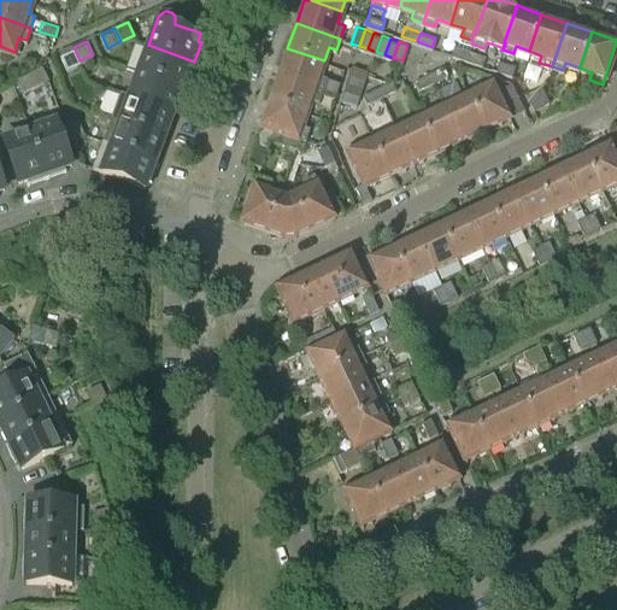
[(451,53),(466,58),(470,48),(454,44),(451,53)]
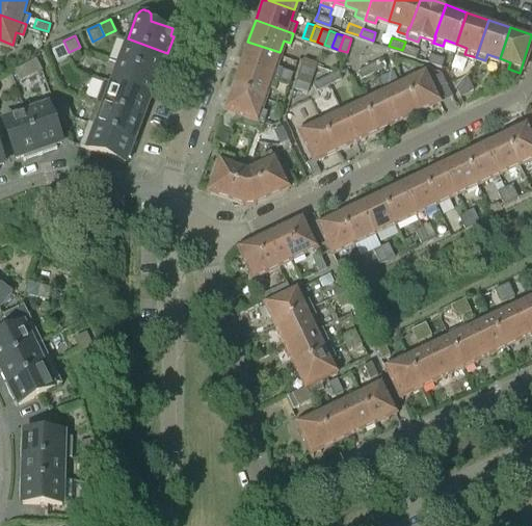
[(157,73),(164,52),(128,38),(120,59),(157,73)]
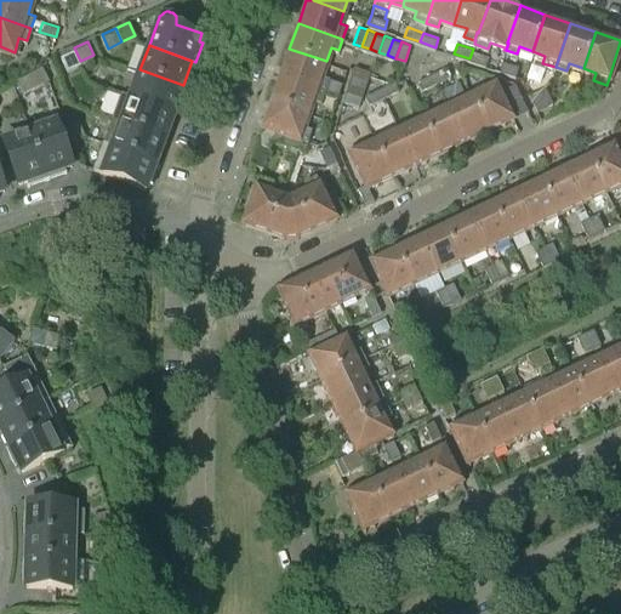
[(80,61),(74,47),(61,53),(67,67),(80,61)]
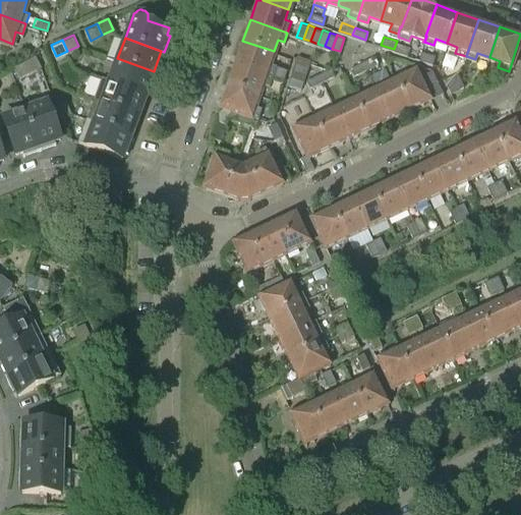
[(270,62),(274,51),(242,41),(235,61),(267,72),(263,82),(269,84),(276,64),(270,62)]
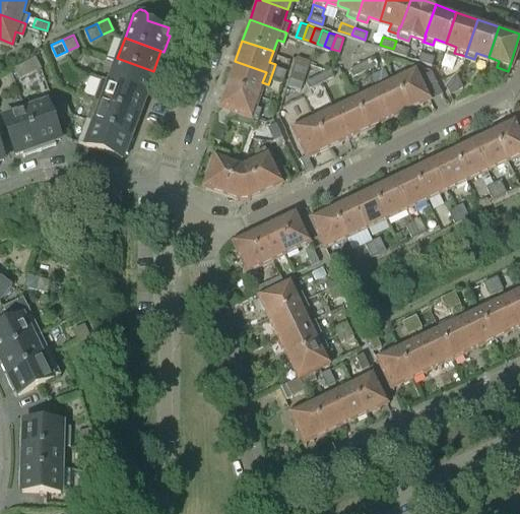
[(396,41),(393,49),(406,54),(409,46),(396,41)]
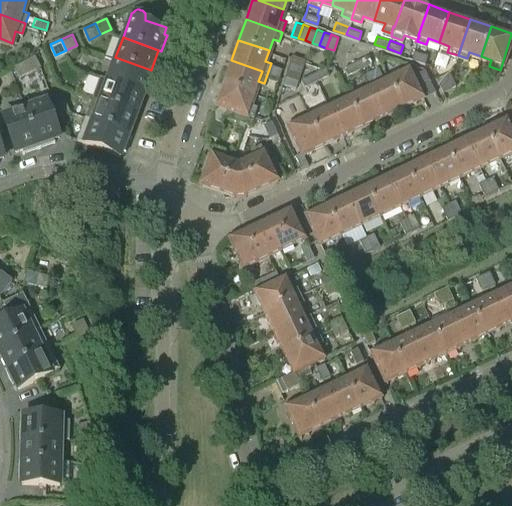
[(414,48),(411,56),(425,61),(427,53),(414,48)]
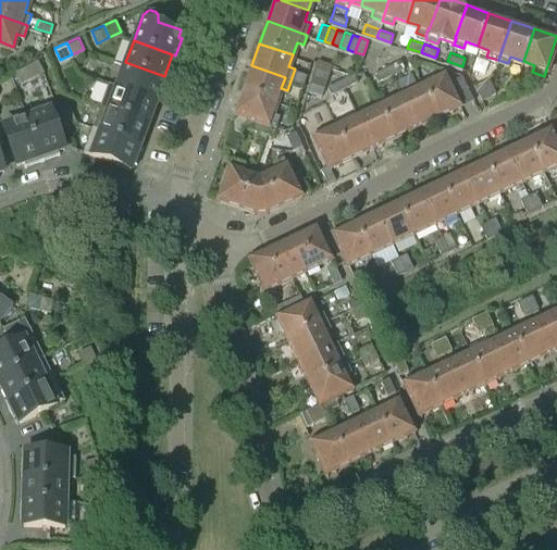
[(26,62),(33,74),(44,69),(38,57),(26,62)]
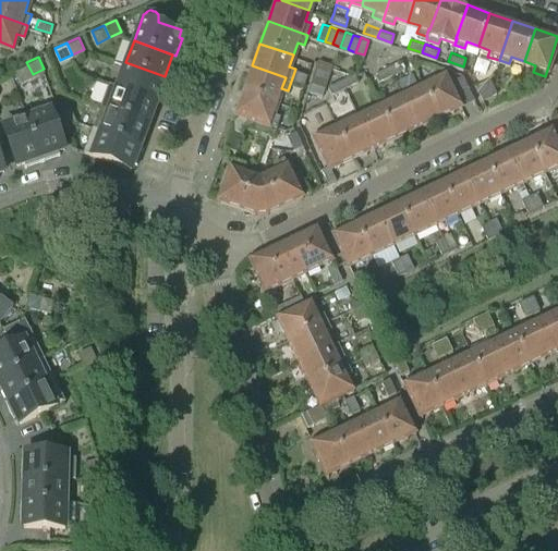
[(318,58),(315,65),(330,70),(332,62),(318,58)]
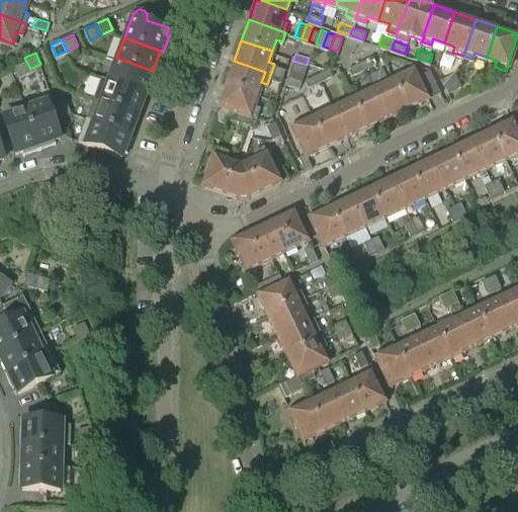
[(372,54),(360,60),(363,67),(376,62),(372,54)]
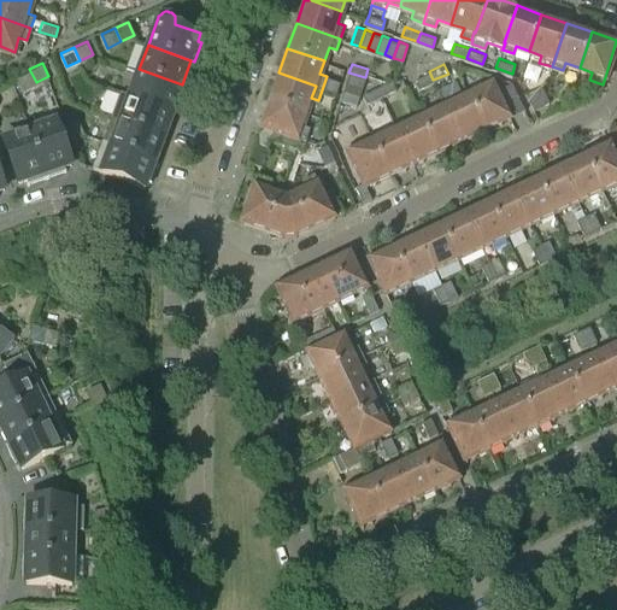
[(36,82),(29,69),(16,76),(23,89),(36,82)]
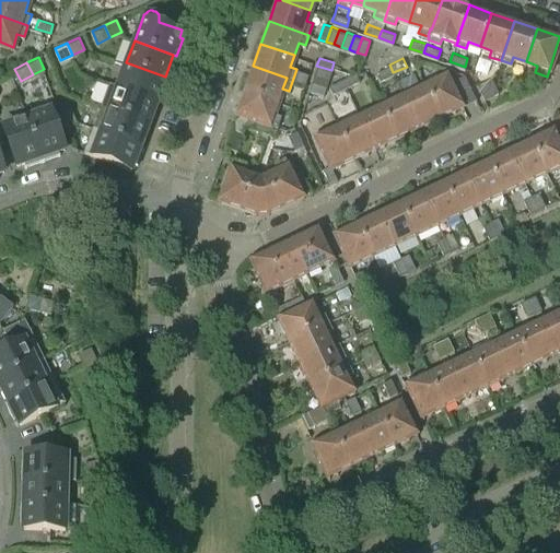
[(156,98),(165,77),(126,62),(118,84),(156,98)]
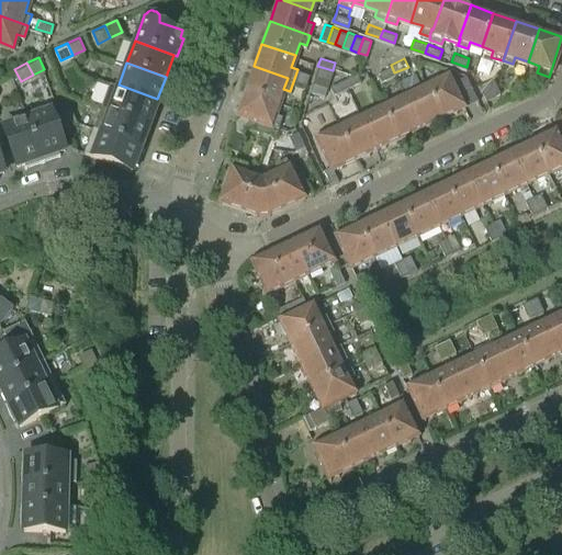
[(381,79),(394,72),(391,65),(377,71),(381,79)]
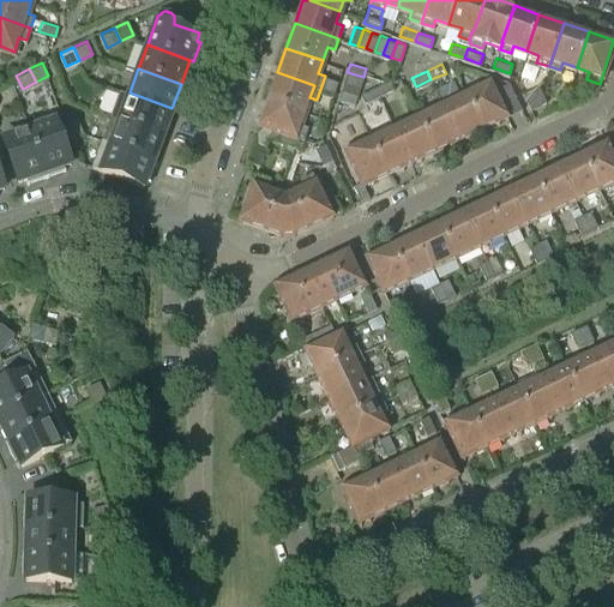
[(309,97),(314,85),(277,72),(269,97),(305,110),(309,97)]
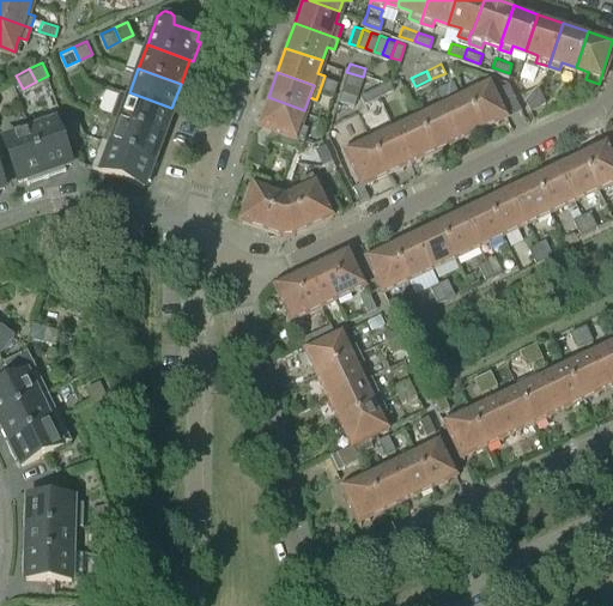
[(346,72),(344,80),(359,85),(363,77),(346,72)]
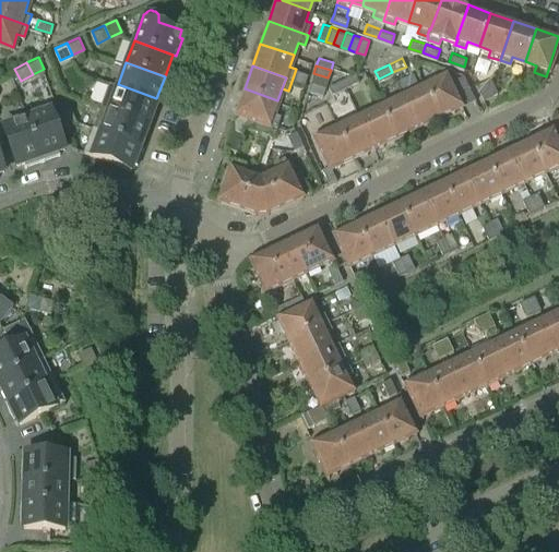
[(296,69),(293,80),(304,84),(308,72),(296,69)]
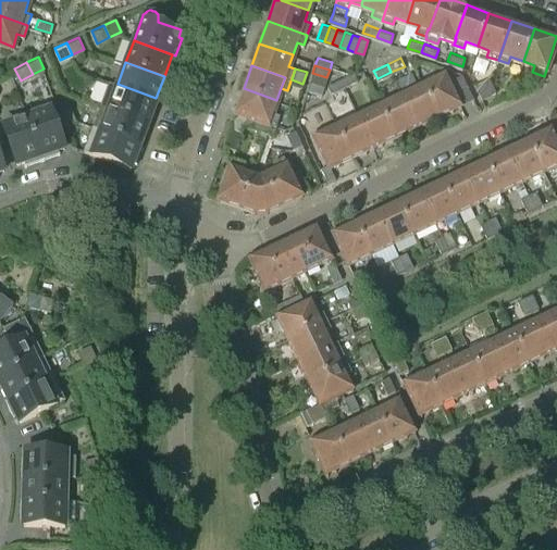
[(341,76),(344,85),(358,78),(354,70),(341,76)]
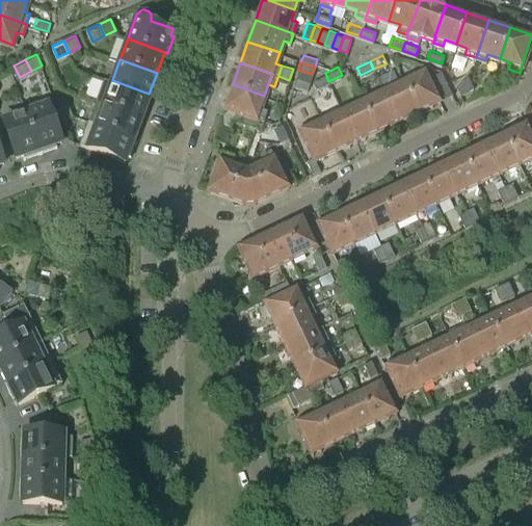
[(403,78),(418,108),(439,98),(440,100),(452,94),(441,70),(428,76),(424,69),(403,78)]
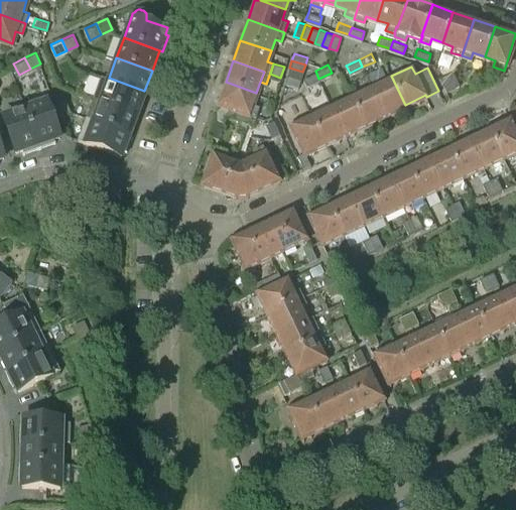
[(289,68),(286,75),(300,80),(302,72),(289,68)]
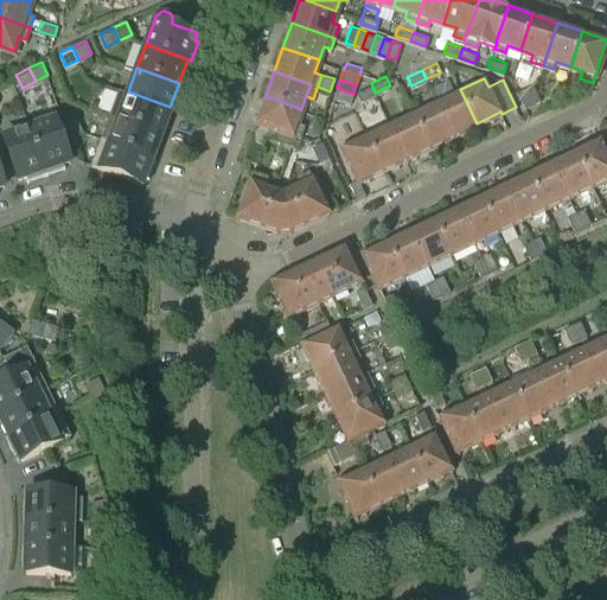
[(517,89),(521,97),(536,90),(532,82),(517,89)]
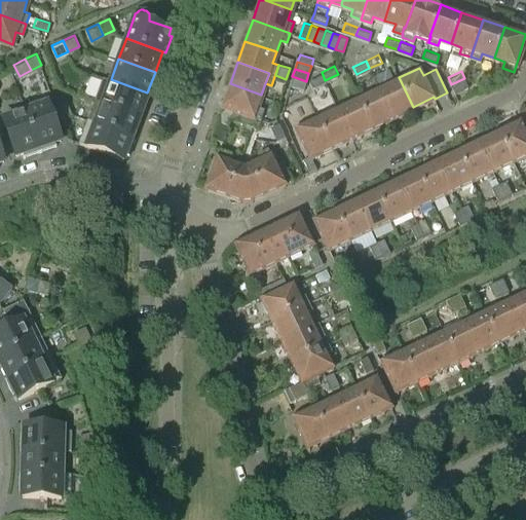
[(312,86),(325,80),(322,72),(308,78),(312,86)]
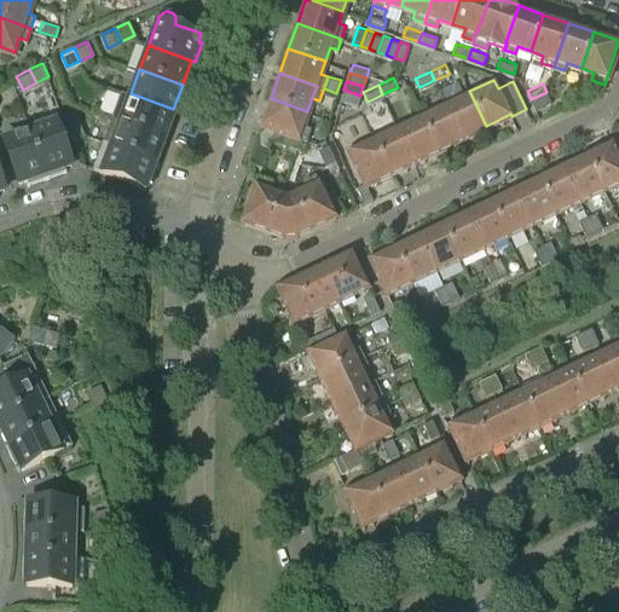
[(165,133),(173,109),(131,93),(121,90),(111,114),(165,133)]
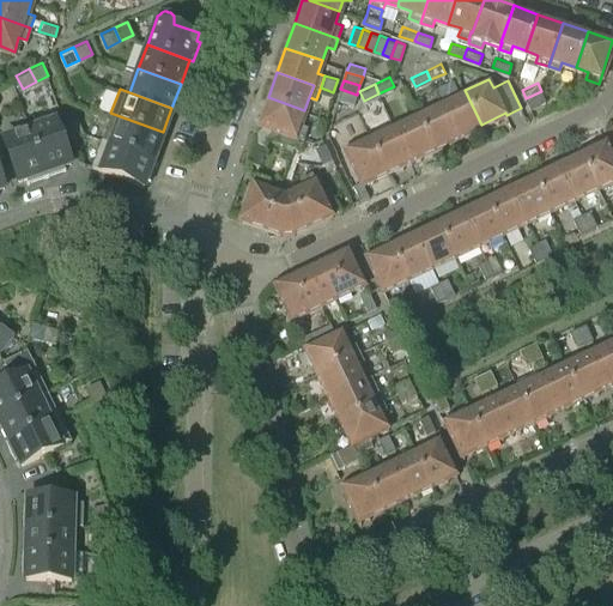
[(354,103),(357,95),(340,89),(338,97),(354,103)]
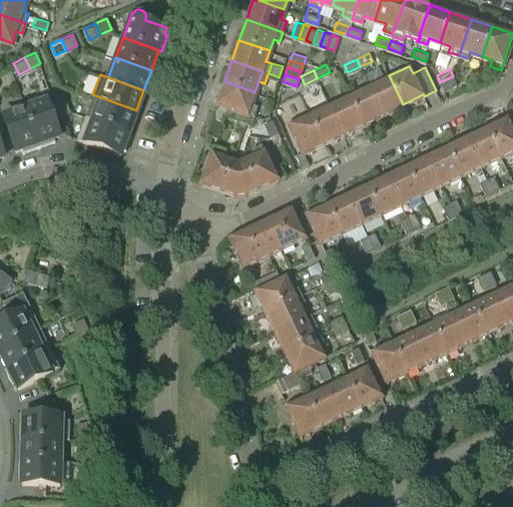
[(383,113),(403,104),(389,75),(370,85),(383,113)]
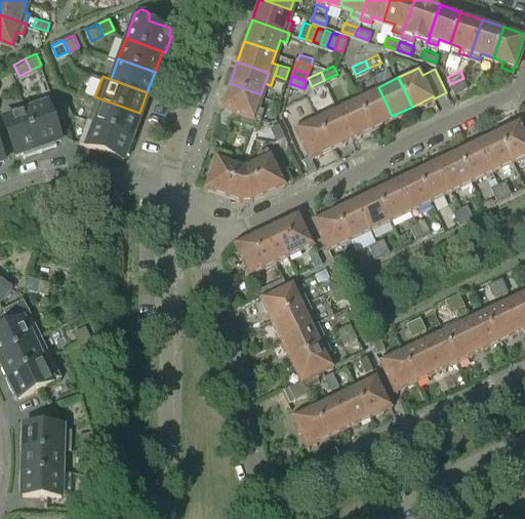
[(468,85),(463,78),(450,84),(454,91),(468,85)]
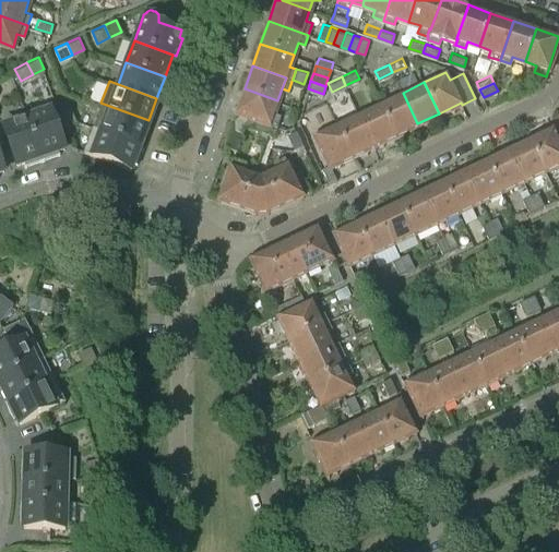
[(245,88),(237,111),(248,116),(262,121),(276,126),(281,114),(274,111),(277,100),(245,88)]
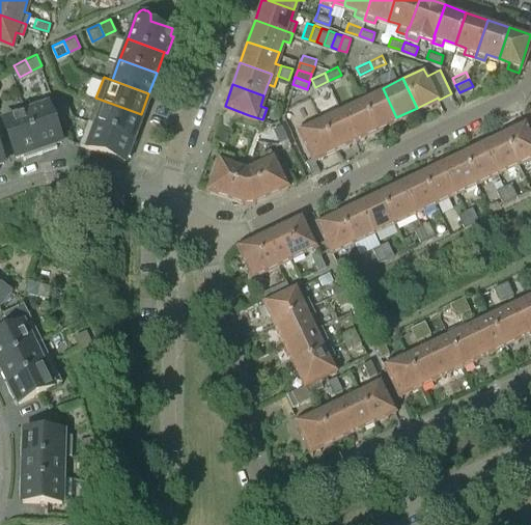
[(375,127),(396,117),(383,88),(362,98),(375,127)]
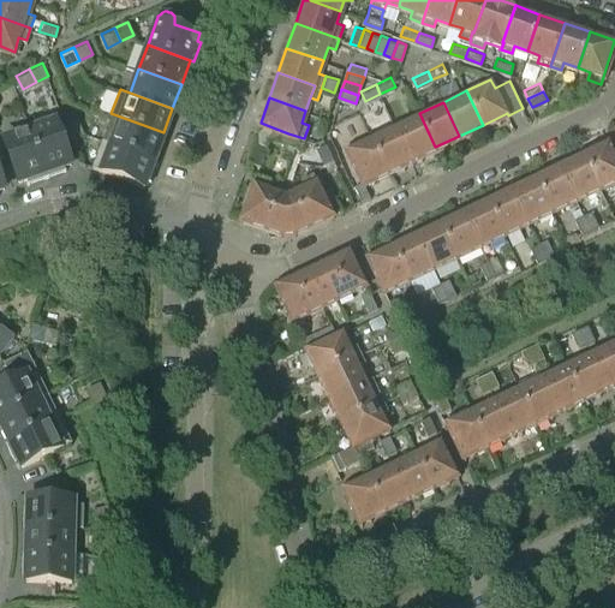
[(111,113),(102,137),(112,141),(154,158),(163,132),(111,113)]
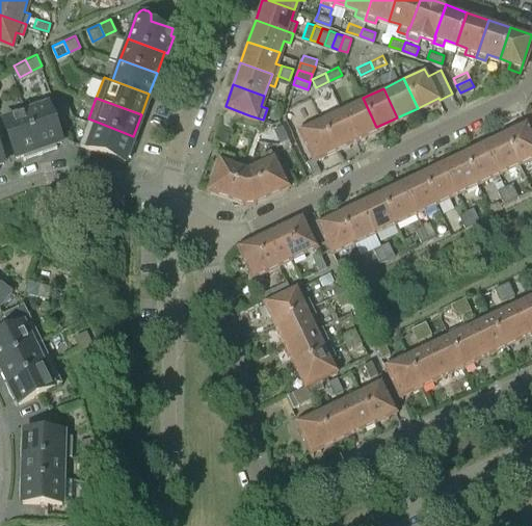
[(355,137),(376,127),(363,98),(342,108),(355,137)]
